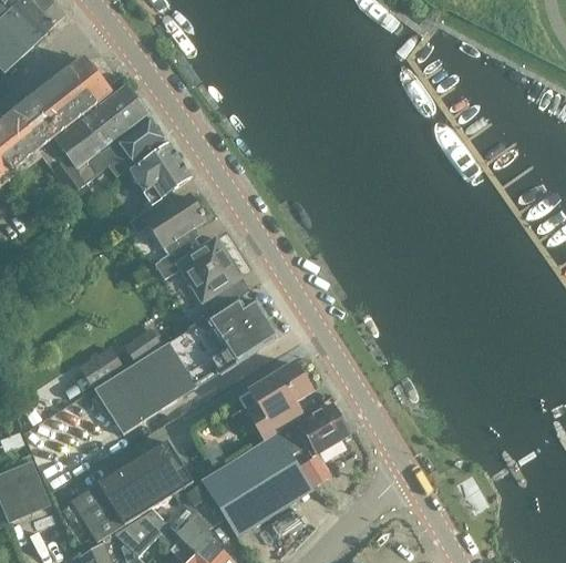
[(16,0),(11,4),(0,14),(0,69),(2,72),(41,36),(63,13),(52,0),(16,0)]
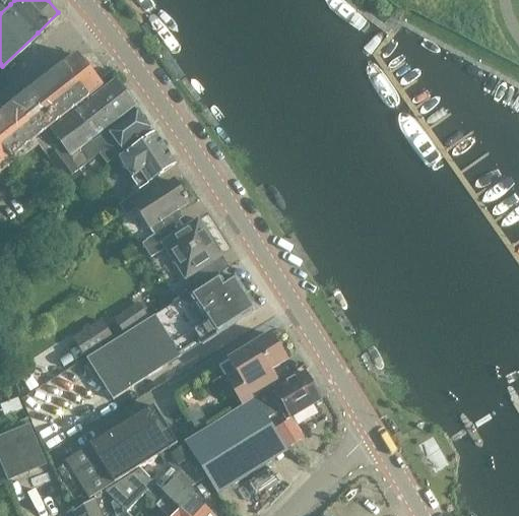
[(0,9),(9,0),(0,0),(0,9)]
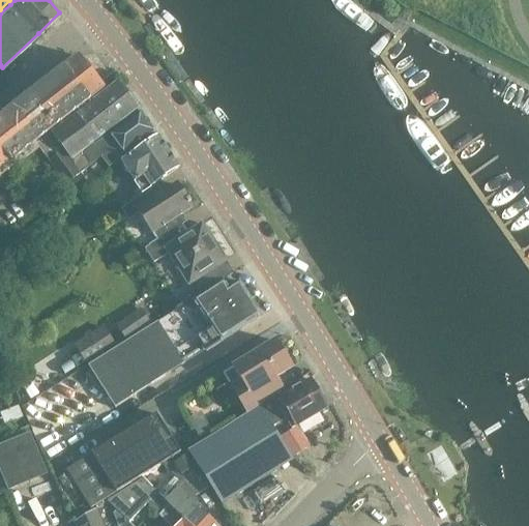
[(0,168),(34,141),(104,85),(78,53),(0,114),(0,168)]
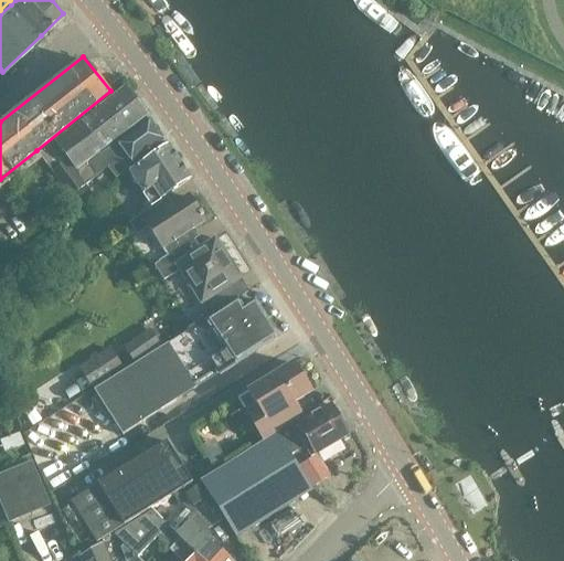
[(54,137),(74,165),(85,157),(145,112),(125,85),(54,137)]
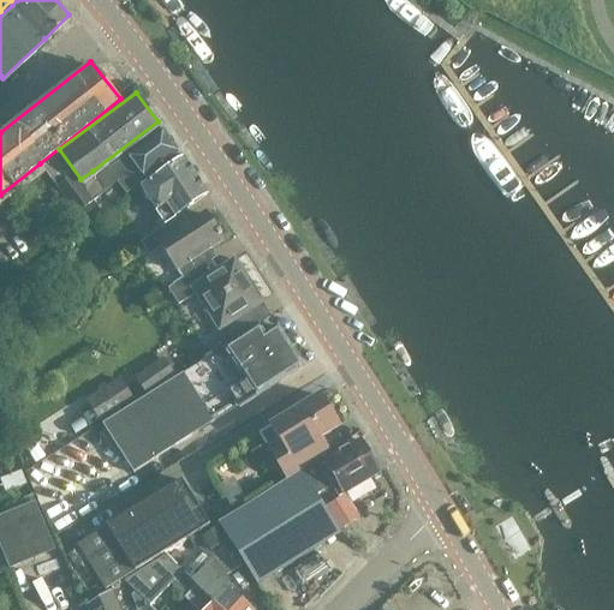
[(126,189),(178,150),(160,125),(107,165),(126,189)]
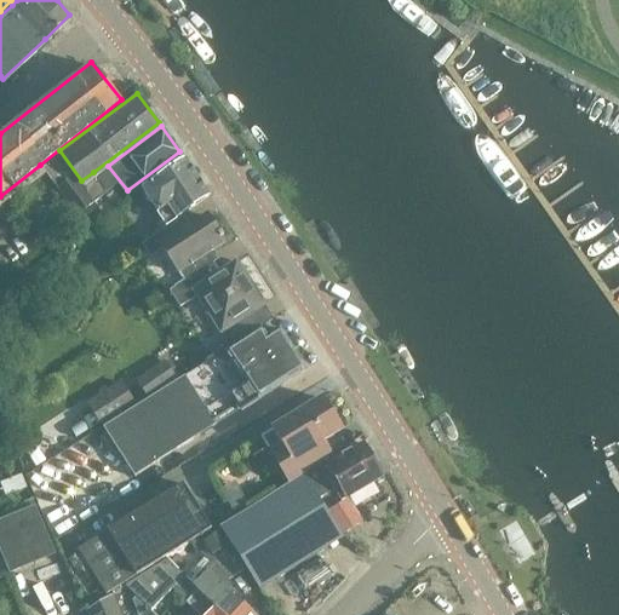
[(81,180),(59,150),(40,165),(75,210),(105,188),(93,172),(81,180)]
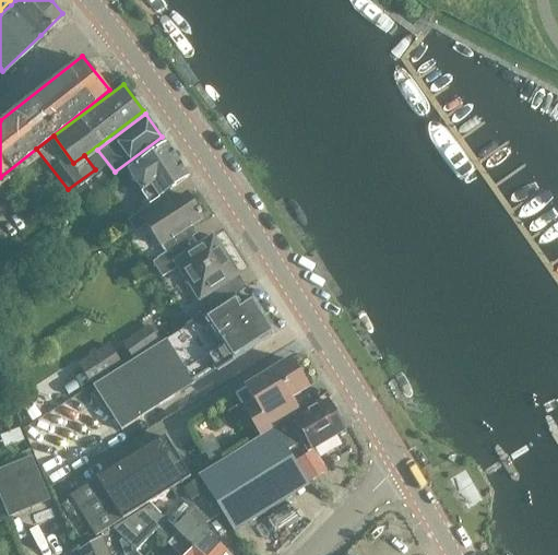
[(126,167),(145,195),(127,207),(132,214),(166,190),(165,189),(188,174),(164,141),(126,167)]
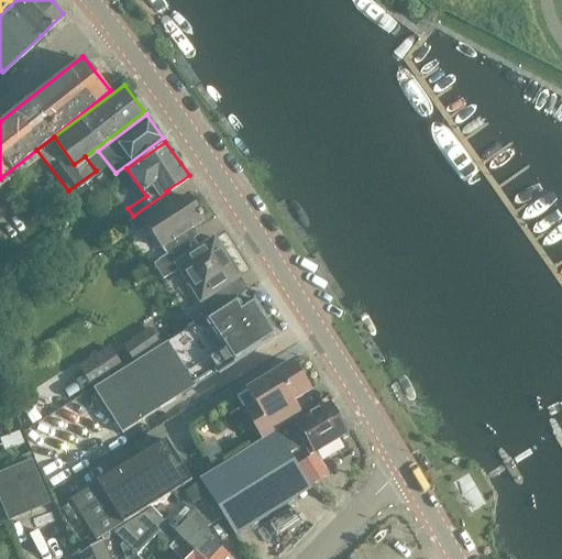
[(174,200),(167,192),(133,216),(127,219),(134,231),(147,223),(165,252),(174,249),(195,236),(190,228),(202,220),(201,216),(187,192),(174,200)]
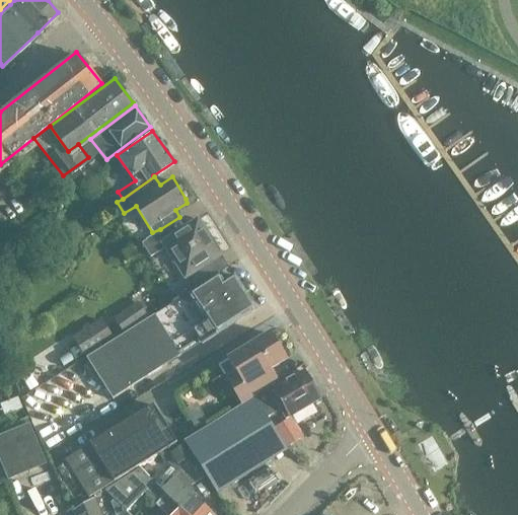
[(165,236),(160,229),(152,232),(144,238),(153,251),(164,244),(183,276),(220,251),(198,216),(165,236)]
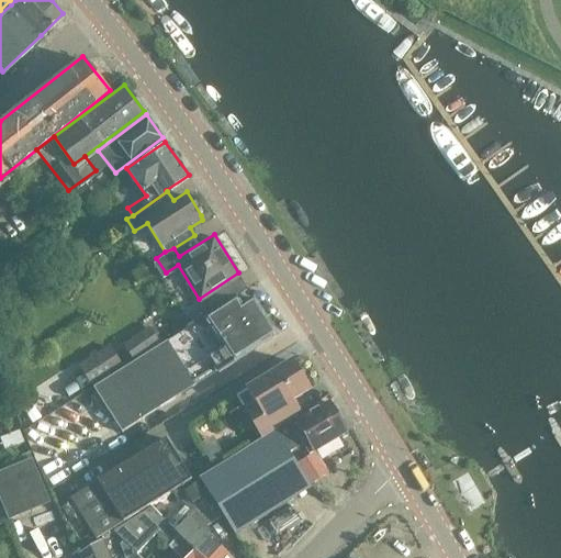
[(166,337),(132,359),(123,365),(91,384),(80,392),(79,392),(67,400),(76,415),(89,406),(87,403),(98,397),(120,430),(194,382),(216,369),(217,371),(277,333),(254,296),(243,303),(236,292),(166,337)]
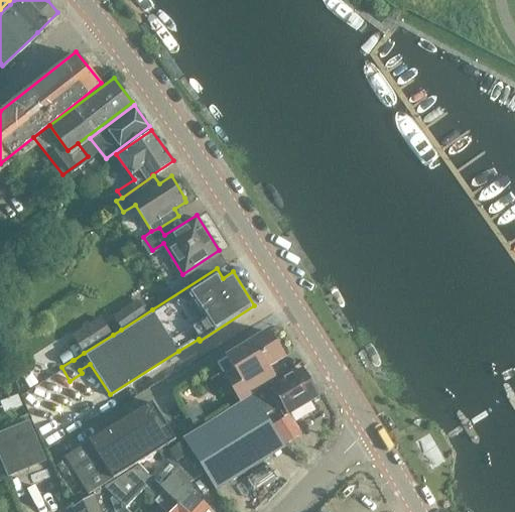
[(139,295),(136,297),(135,296),(110,314),(121,330),(146,311),(149,309),(139,295)]
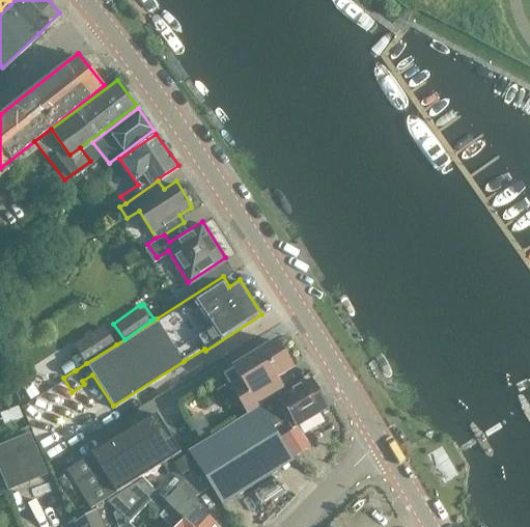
[(86,363),(116,344),(103,323),(90,331),(89,328),(82,332),(84,334),(72,341),(86,363)]
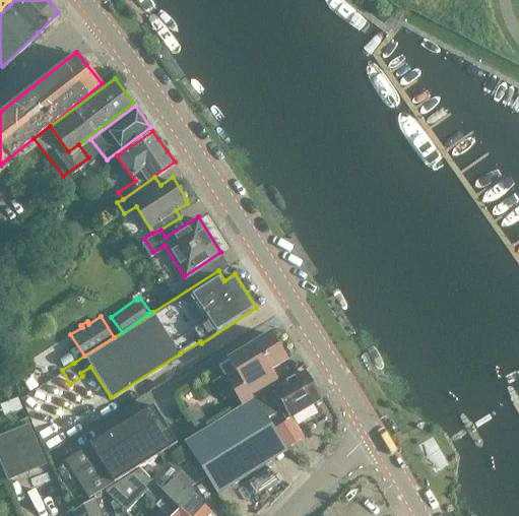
[(274,338),(270,331),(218,364),(241,401),(278,379),(270,367),(285,358),(281,349),(282,346),(277,339),(274,338)]
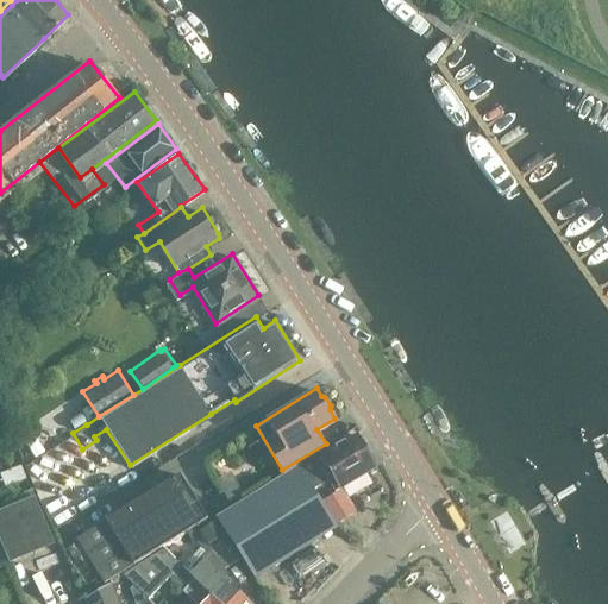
[(64,414),(71,425),(81,419),(74,408),(64,414)]
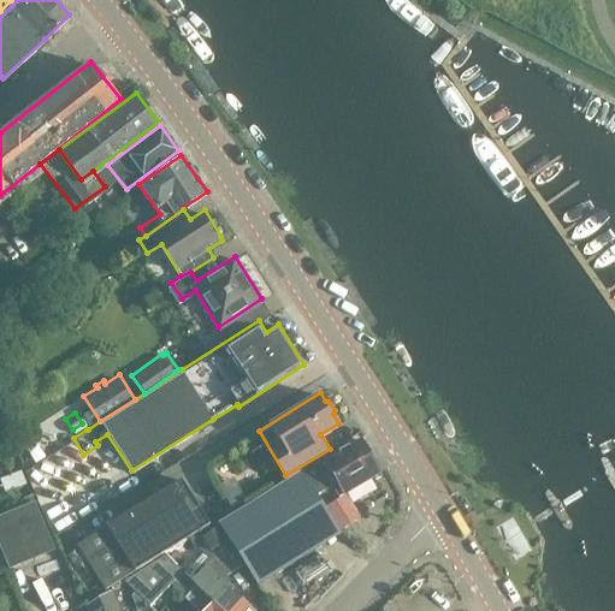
[(58,444),(53,435),(36,445),(40,454),(58,444)]
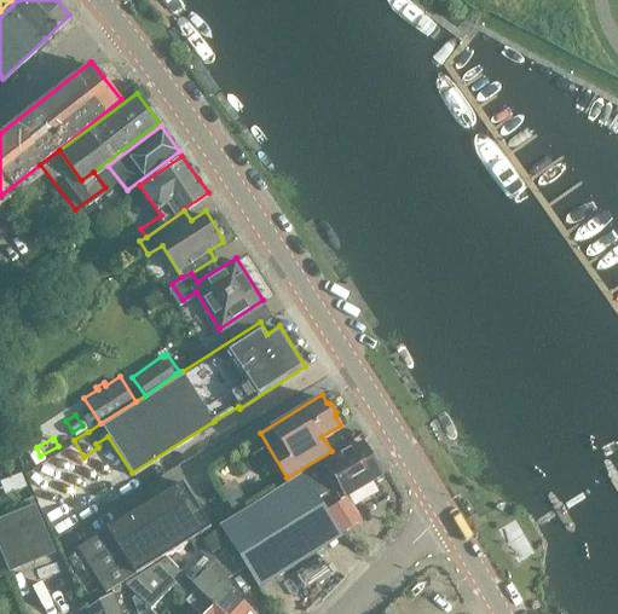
[(362,439),(325,459),(324,457),(302,471),(301,470),(220,522),(260,585),(341,533),(317,494),(333,486),(330,482),(336,479),(345,494),(381,473),(362,439)]
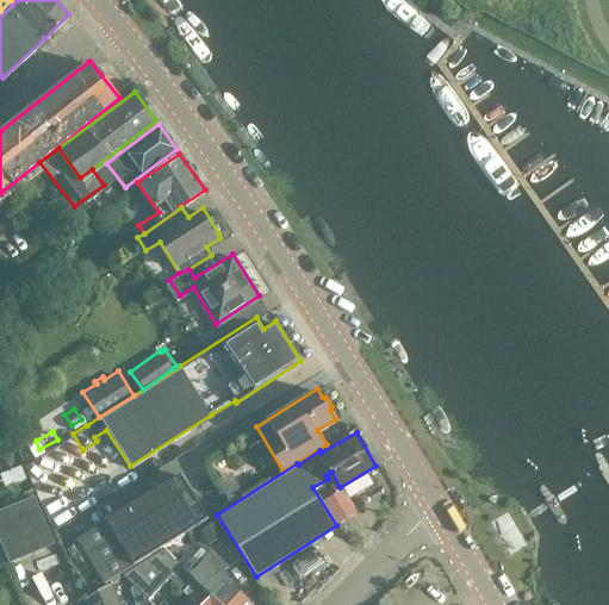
[(598,463),(596,463),(608,485),(608,465),(602,451),(598,449),(597,449),(596,449),(595,449),(594,449),(592,450),(592,451),(592,453),(598,463)]
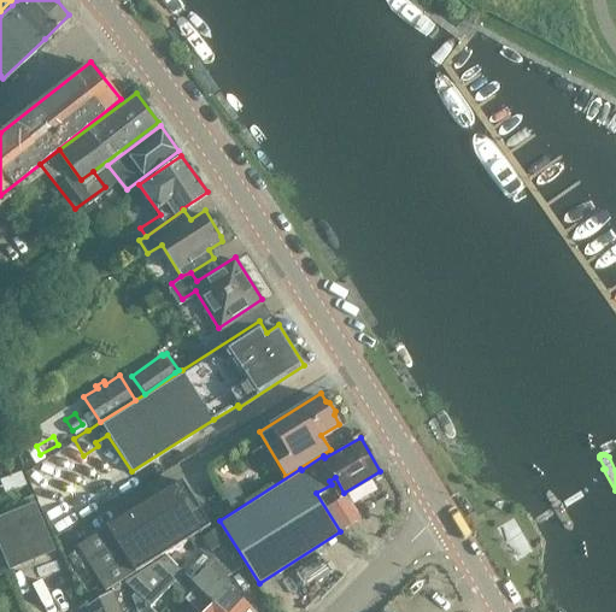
[(181,477),(106,524),(77,543),(105,588),(210,522),(181,477)]
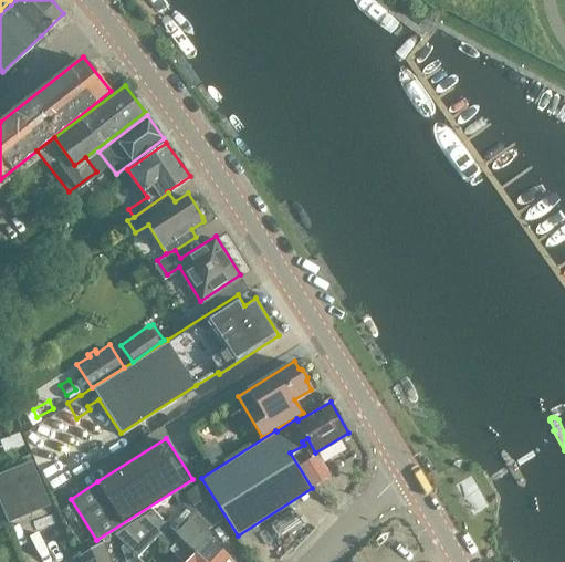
[(511,455),(510,456),(508,451),(506,451),(503,446),(502,446),(501,447),(500,447),(500,449),(500,450),(500,453),(515,480),(518,481),(520,484),(523,484),(524,482),(524,480),(524,477),(511,455)]
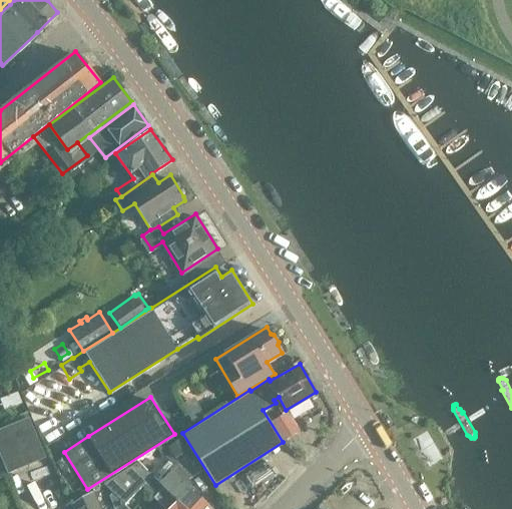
[(98,412),(68,427),(74,439),(103,424),(98,412)]
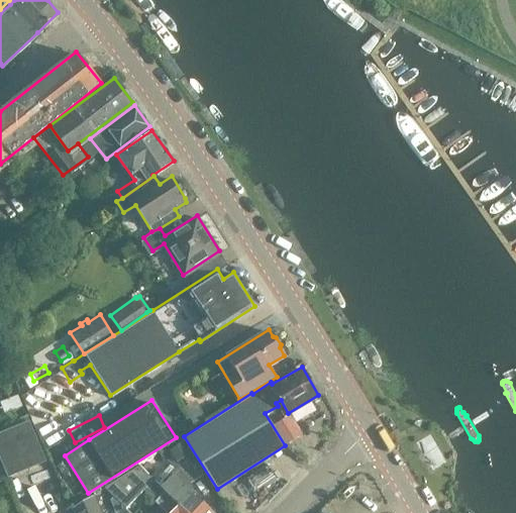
[(26,418),(0,429),(0,463),(4,473),(42,456),(26,418)]
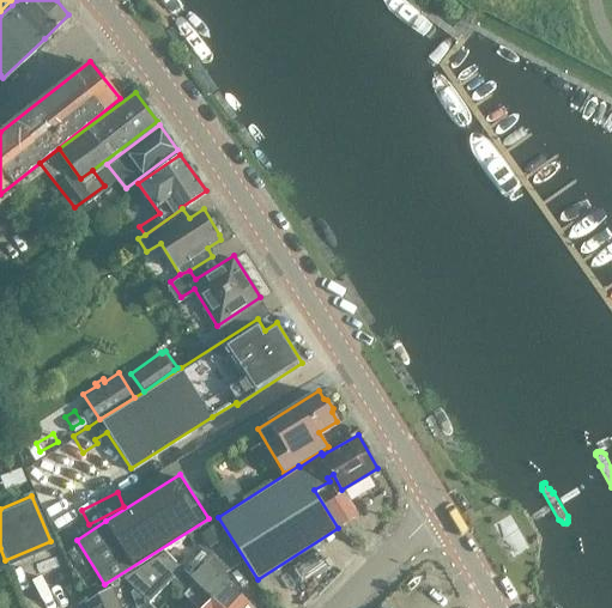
[(241,559),(214,520),(188,536),(224,571),(241,559)]
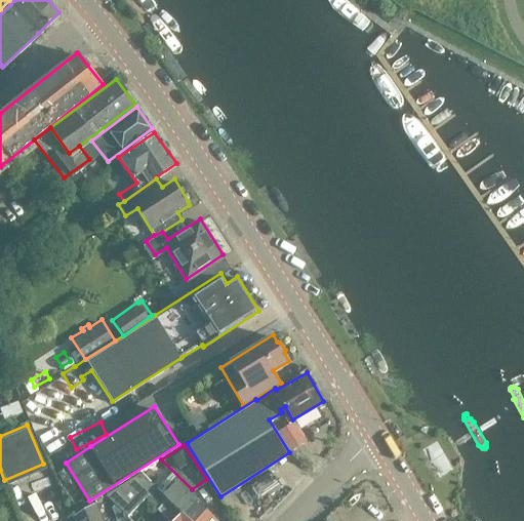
[(105,493),(127,515),(155,485),(140,471),(105,493)]
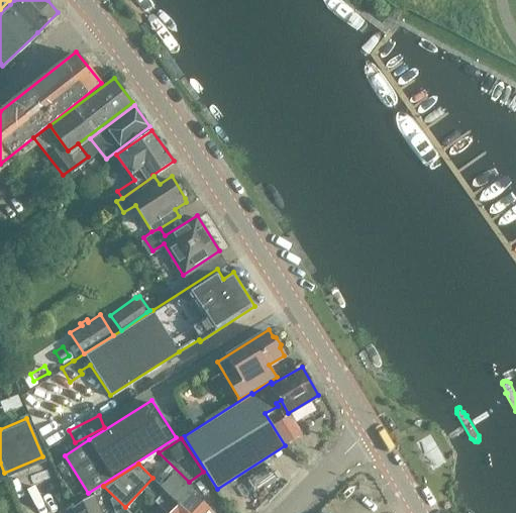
[(216,512),(190,488),(189,489),(170,471),(156,487),(183,512),(216,512)]
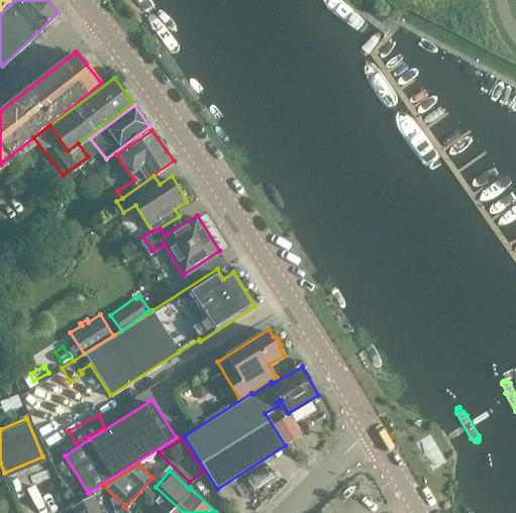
[(183,512),(156,487),(152,490),(174,510),(170,512),(183,512)]
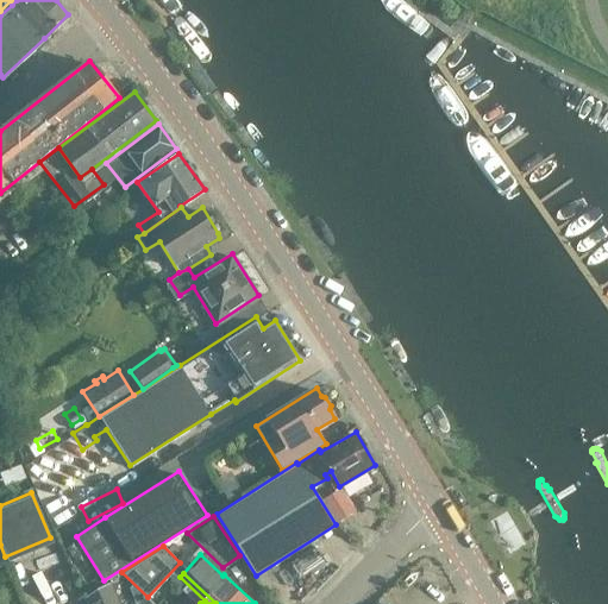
[(119,603),(110,579),(82,597),(86,603),(119,603)]
